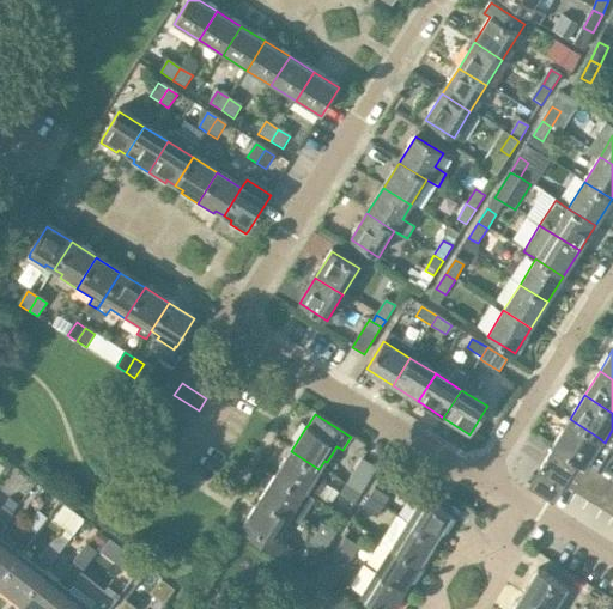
[(589,467),(593,469),(601,475),(612,455),(612,448),(605,443),(600,439),(601,439),(570,419),(552,446),(554,448),(554,446),(580,462),(588,468),(589,467)]
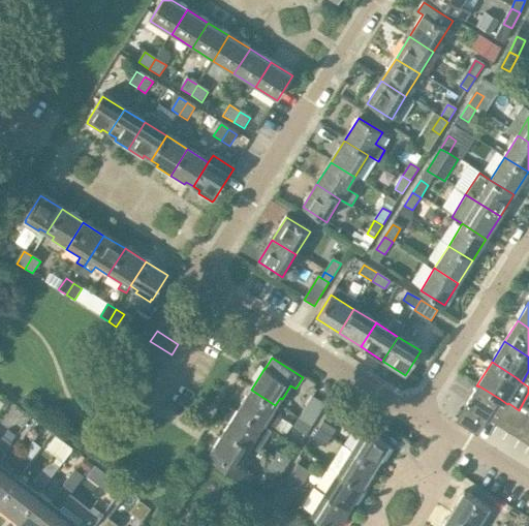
[(477,435),(487,420),(500,399),(478,385),(478,387),(457,422),(477,435)]
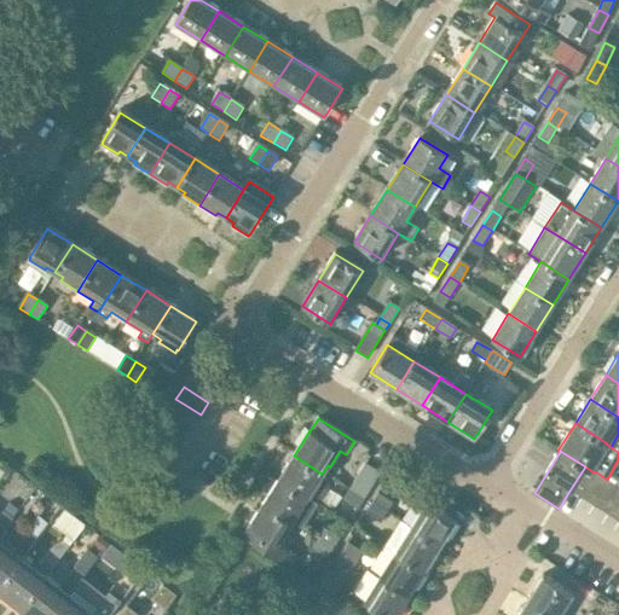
[(294,456),(278,480),(310,500),(320,483),(317,481),(322,474),(294,456)]
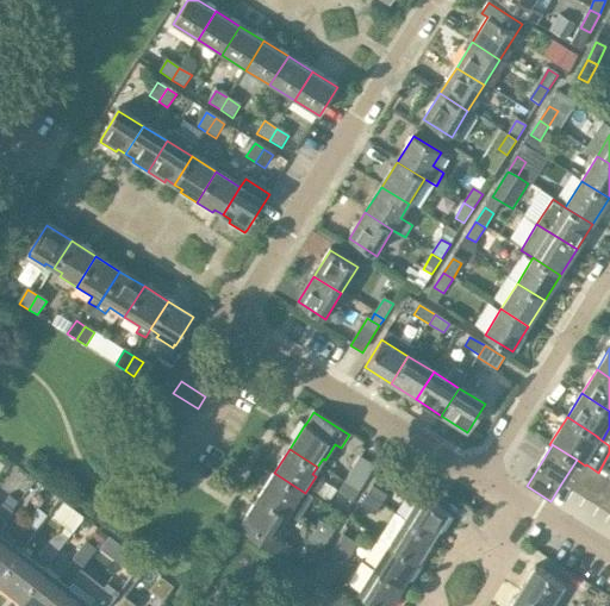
[(344,483),(359,492),(374,467),(360,458),(344,483)]
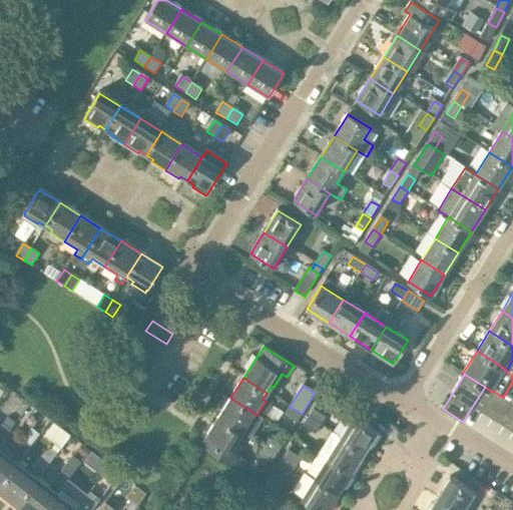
[(472,407),(483,414),(496,393),(493,391),(492,392),(485,387),(472,407)]
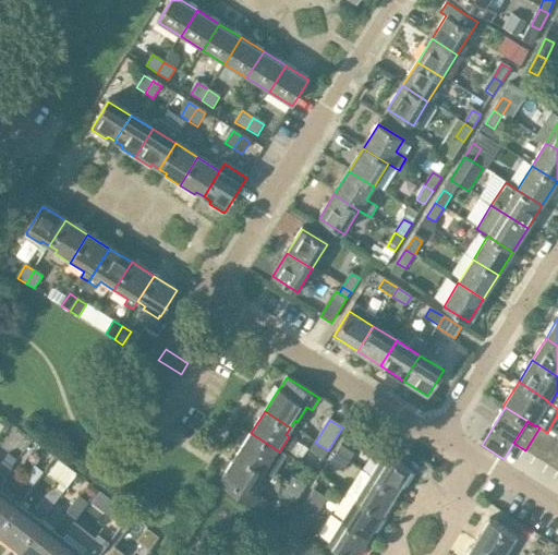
[(525,450),(537,458),(552,435),(547,433),(540,427),(525,450)]
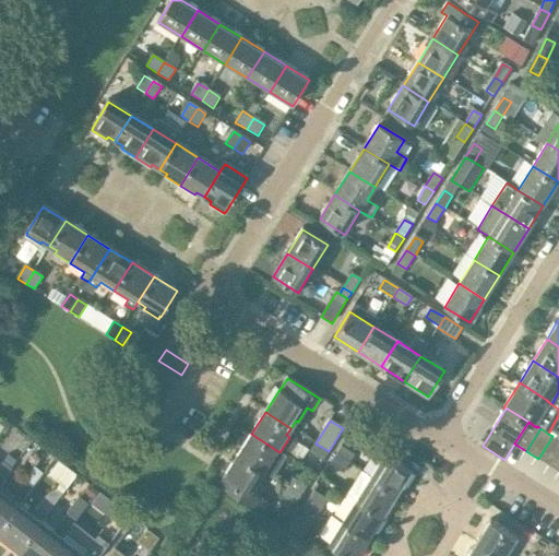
[(251,434),(237,457),(263,472),(273,478),(287,457),(280,452),(251,434)]
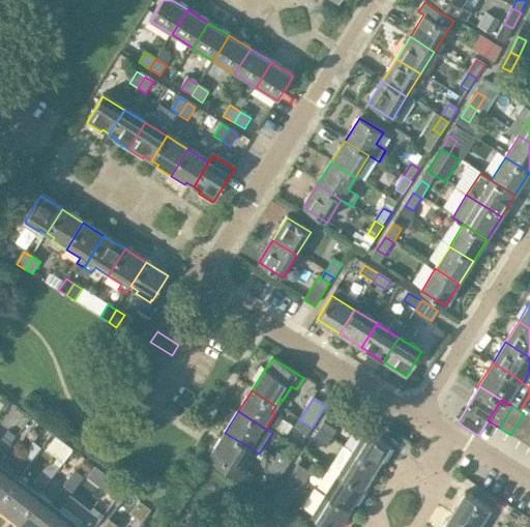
[(510,435),(522,441),(529,428),(529,417),(524,413),(510,435)]
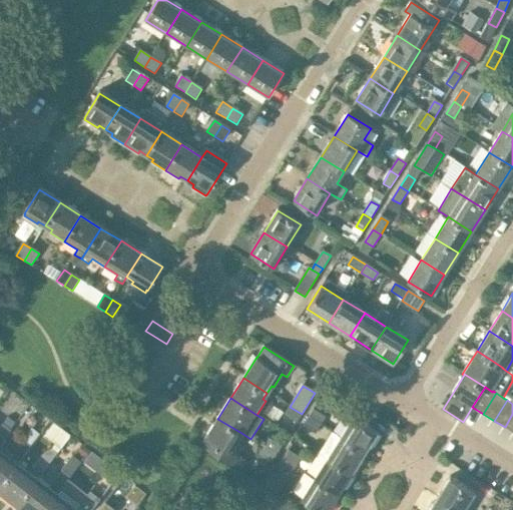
[(285,415),(297,422),(302,414),(290,407),(285,415)]
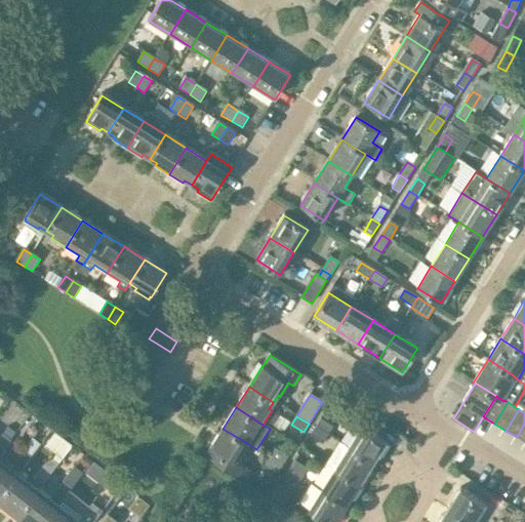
[(316,428),(327,436),(332,428),(320,420),(316,428)]
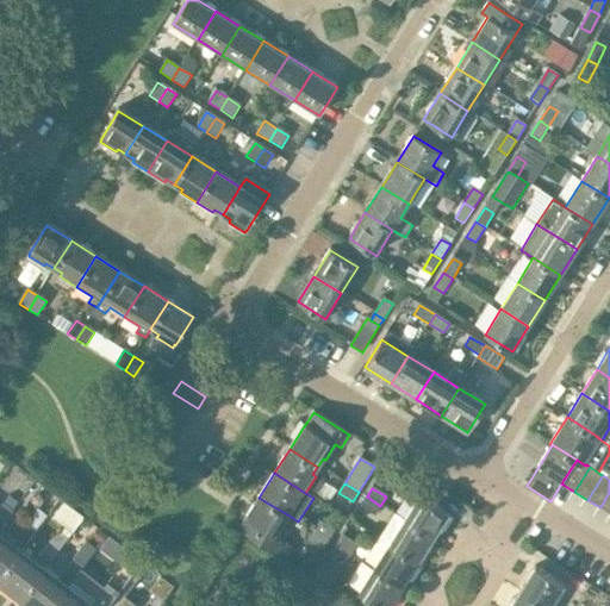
[(419,495),(404,520),(433,538),(437,530),(441,532),(450,516),(447,514),(448,513),(419,495)]
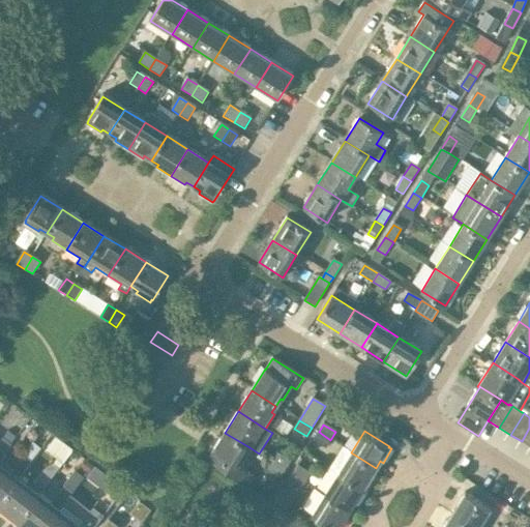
[(314,440),(325,447),(330,440),(319,432),(314,440)]
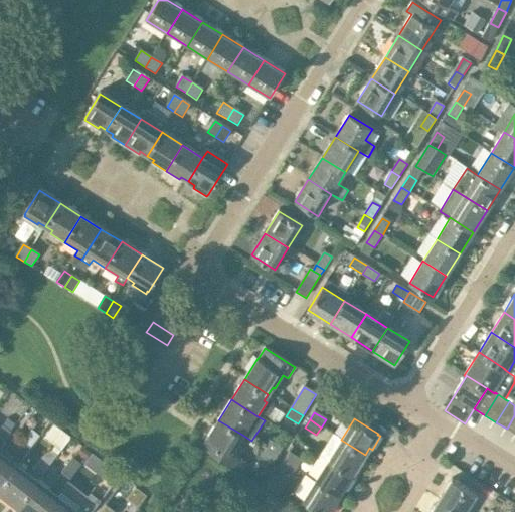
[(203,450),(234,469),(239,460),(232,456),(240,444),(237,442),(242,435),(218,420),(205,441),(208,443),(203,450)]
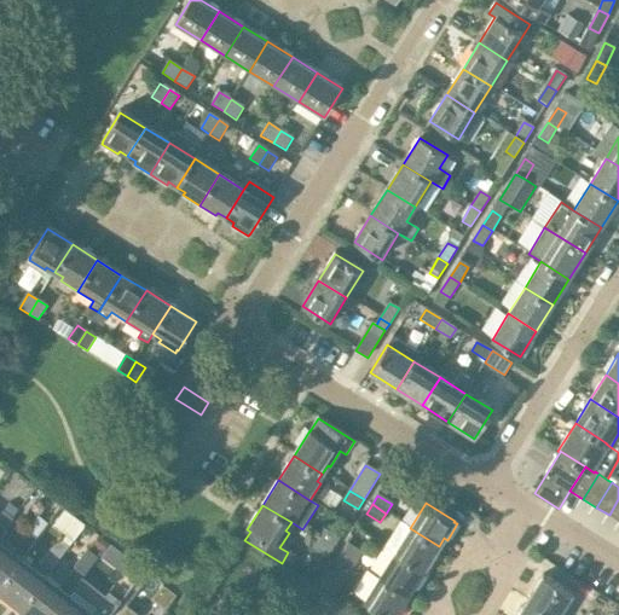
[(42,561),(52,568),(88,522),(69,508),(57,523),(70,533),(65,539),(51,550),(42,561)]
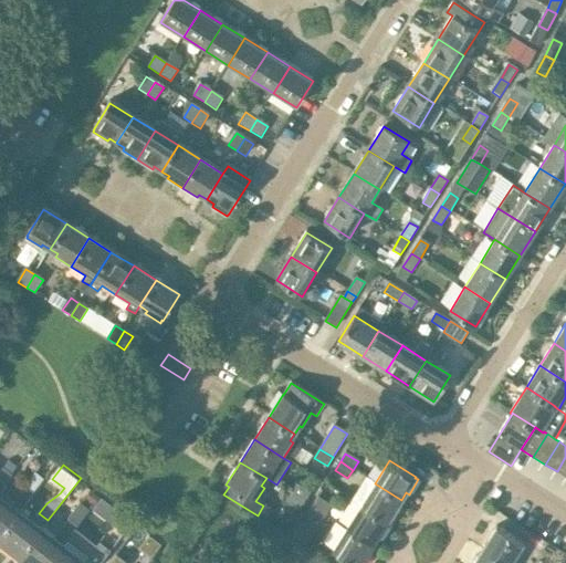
[(0,491),(12,476),(3,469),(0,472),(0,491)]
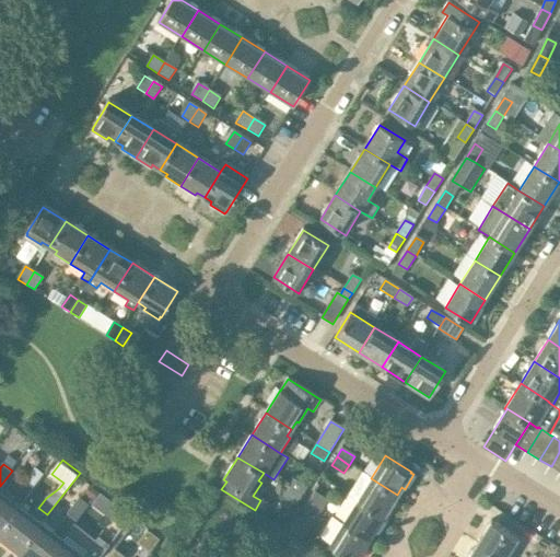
[(371,478),(358,501),(386,519),(395,503),(393,502),(397,495),(371,478)]
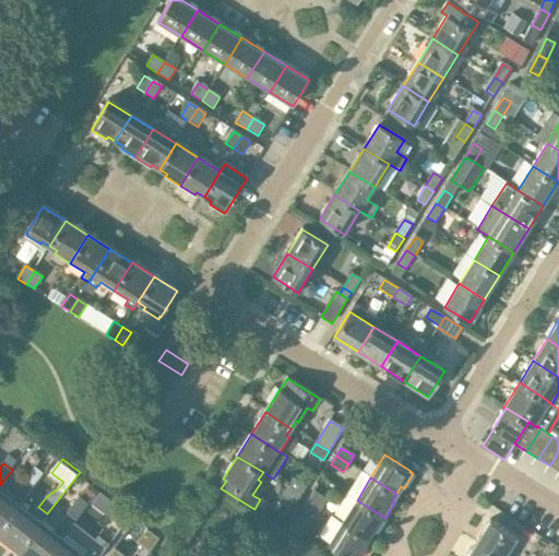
[(16,489),(26,497),(34,487),(25,480),(16,489)]
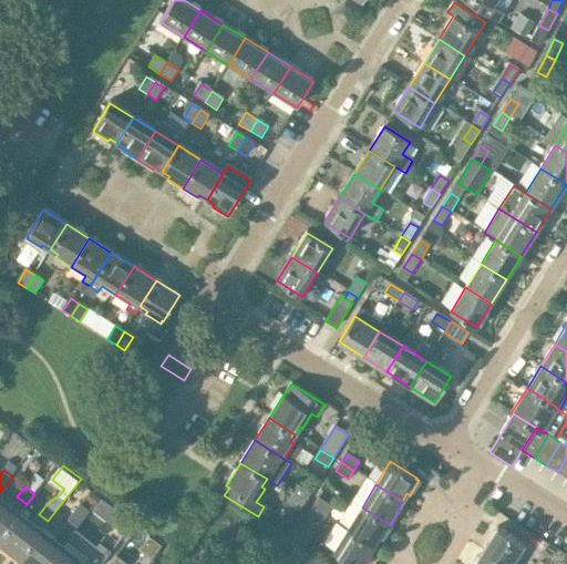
[(291,495),(305,503),(310,494),(297,486),(291,495)]
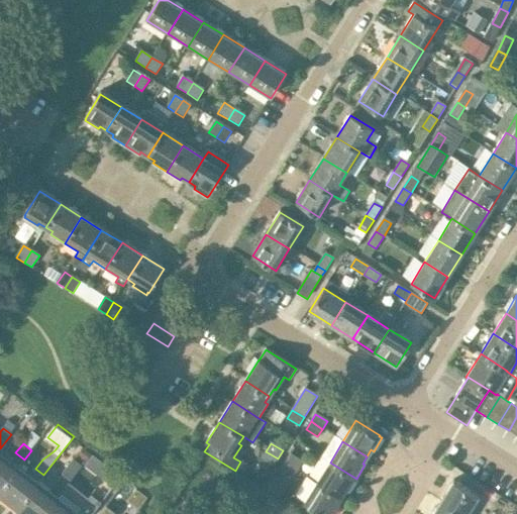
[(0,490),(19,466),(0,451),(0,490)]
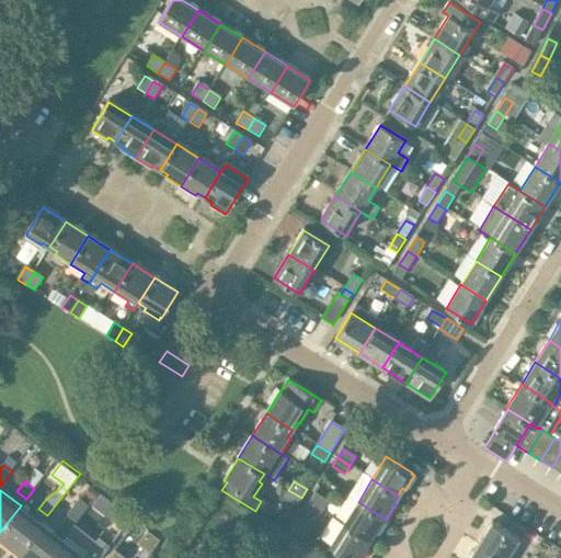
[(284,498),(296,507),(301,498),(288,490),(284,498)]
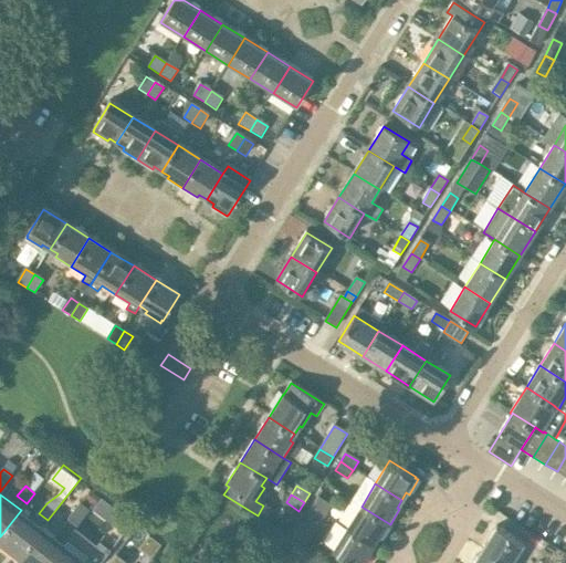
[(312,507),(325,514),(331,507),(317,499),(312,507)]
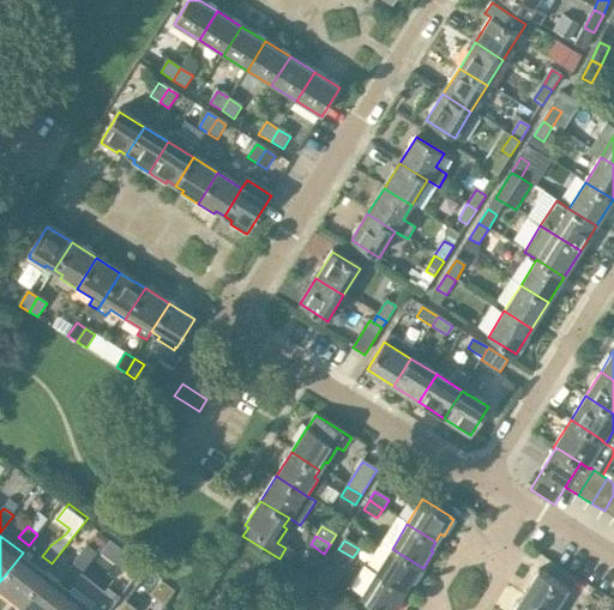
[(333,559),(347,567),(353,557),(338,549),(333,559)]
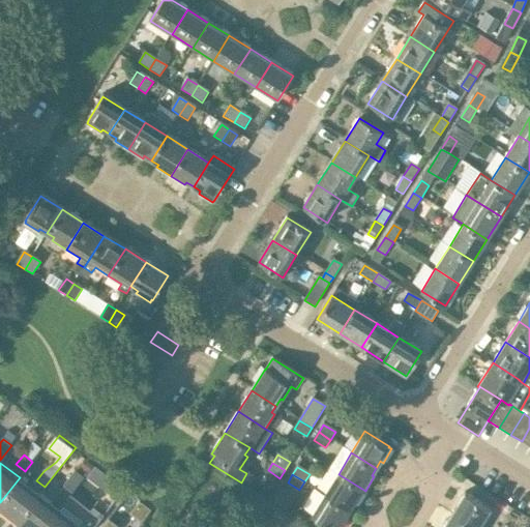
[(325,495),(349,510),(354,503),(356,504),(365,491),(339,474),(325,495)]
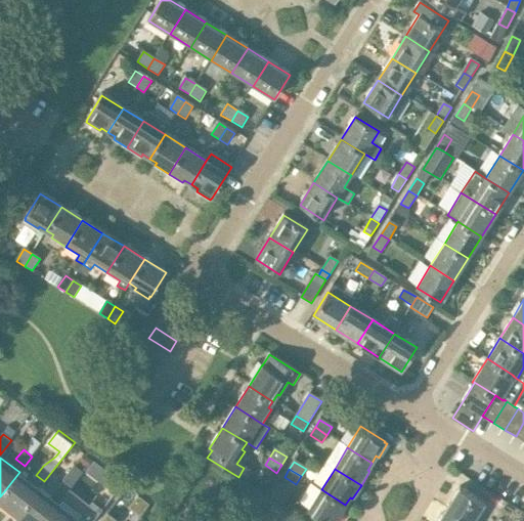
[(0,504),(16,517),(39,488),(44,481),(36,475),(31,481),(19,472),(0,496),(0,504)]
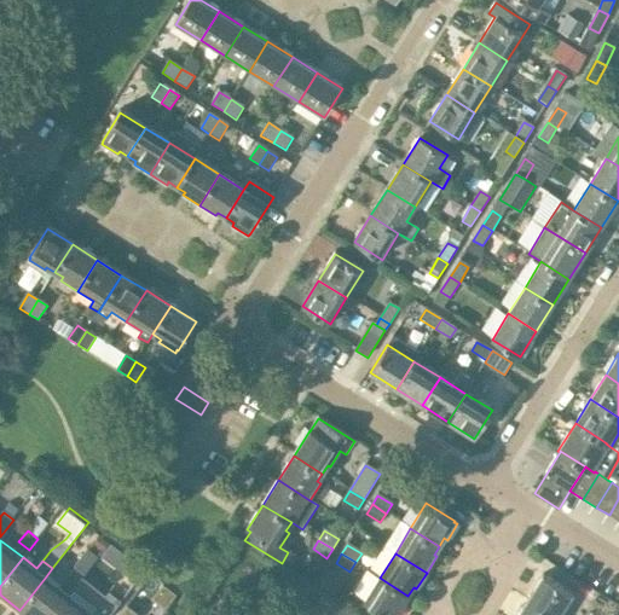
[(67,579),(76,586),(85,575),(75,568),(67,579)]
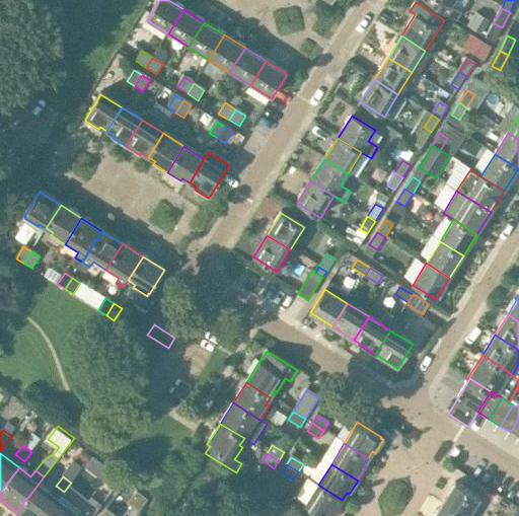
[(16,512),(20,515),(46,515),(59,499),(64,493),(56,486),(51,493),(39,484),(16,512)]
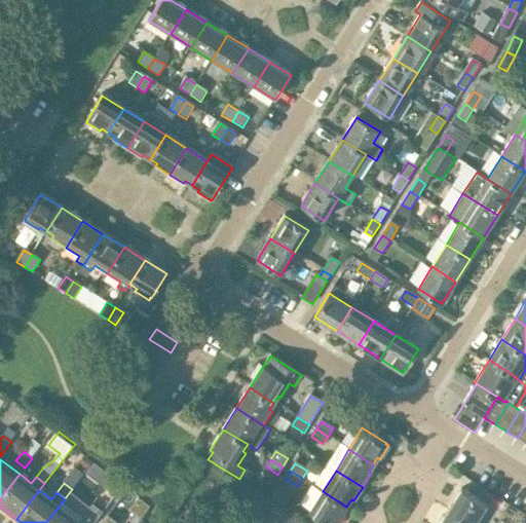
[(461,490),(448,512),(466,522),(478,522),(487,508),(485,506),(485,505),(461,490)]
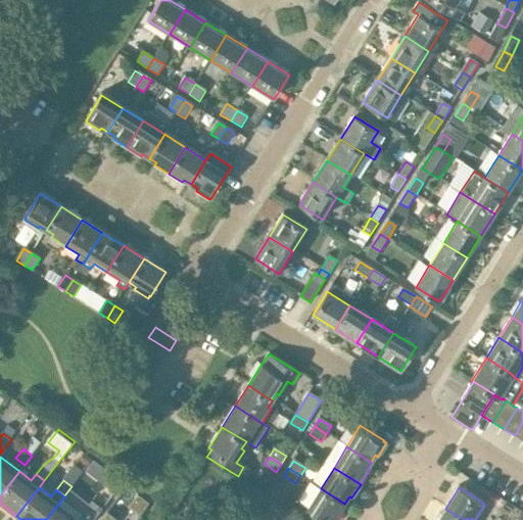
[(337,519),(343,512),(340,510),(344,504),(321,488),(307,510),(324,519),(337,519)]
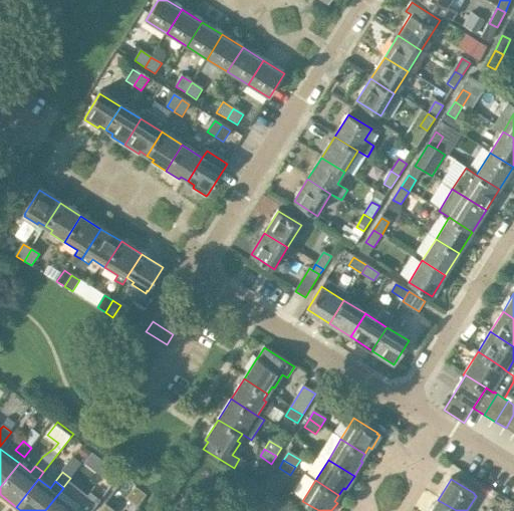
[(92,510),(100,501),(90,494),(78,510),(58,494),(45,510),(92,510)]
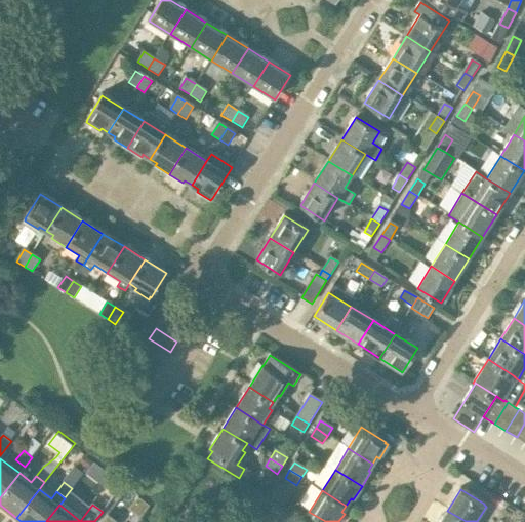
[(466,521),(447,511),(439,521),(466,521)]
